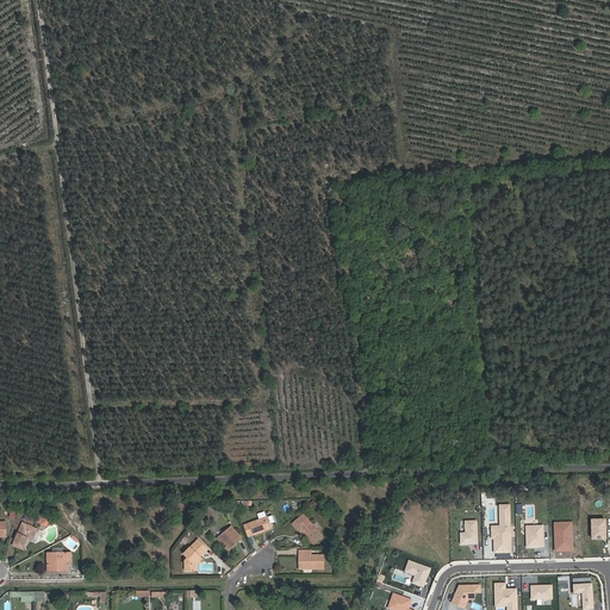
[(512,505),(503,505),(504,526),(495,527),(495,539),(497,539),(498,553),(514,552),(512,505)]
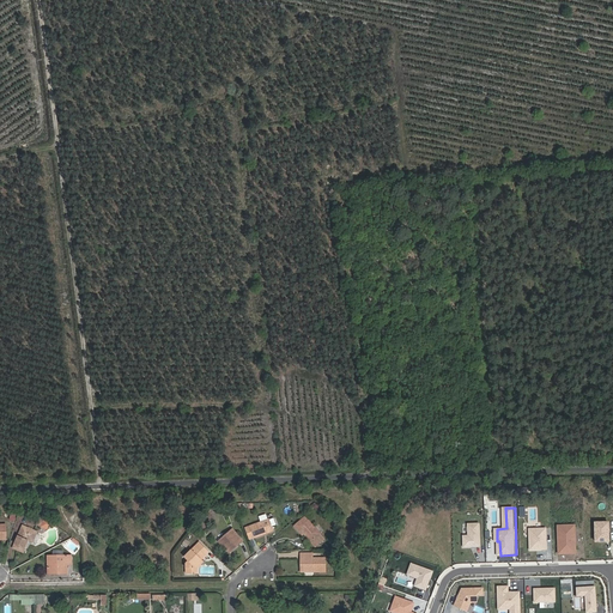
[(304,534),(316,547),(325,540),(305,517),(295,526),(302,535),(304,534)]
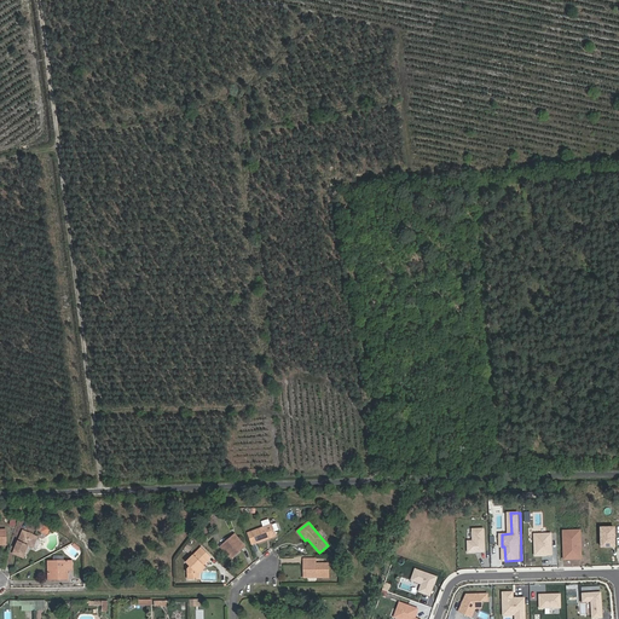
[(50,533),(51,526),(42,524),(40,531),(50,533)]
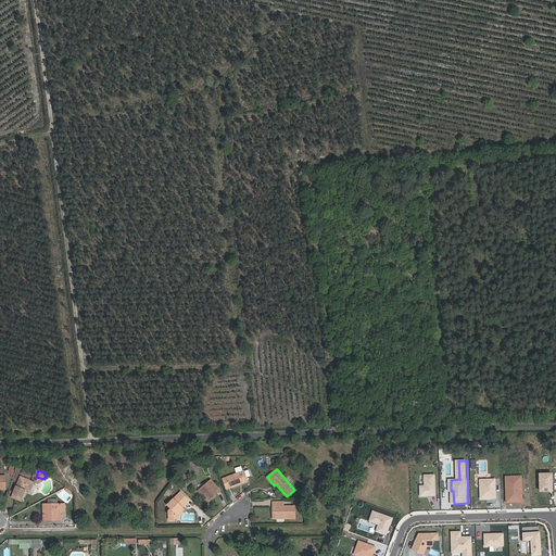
[(244,470),(227,477),(226,476),(223,478),(227,489),(248,481),(244,470)]
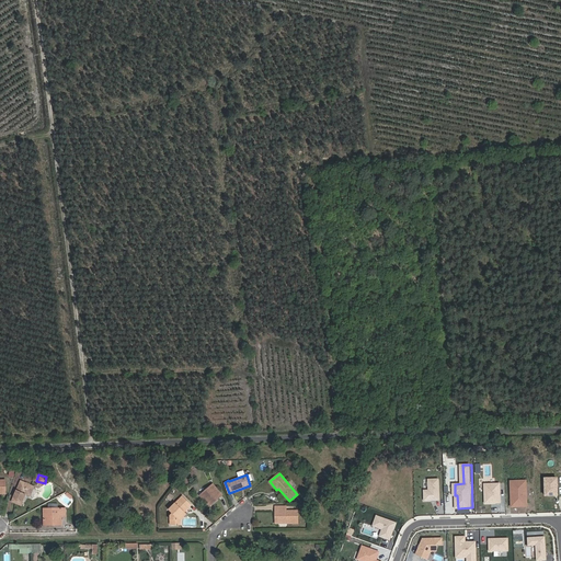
[(427,490),(427,500),(443,500),(443,479),(432,479),(432,490),(427,490)]
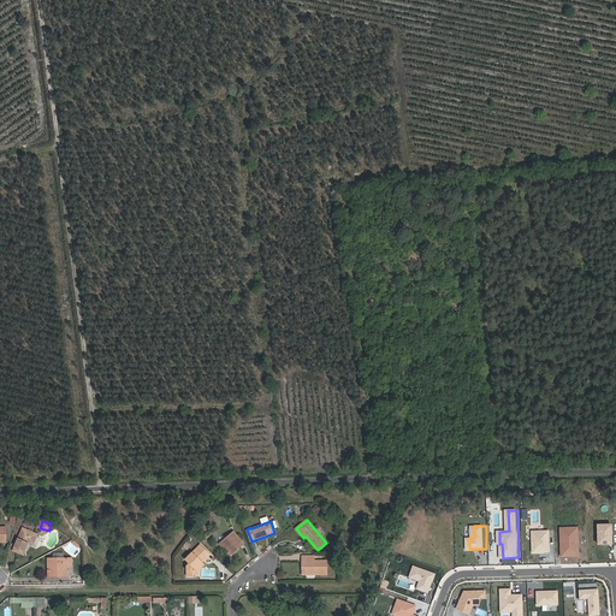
[(611,526),(598,526),(599,544),(612,544),(611,526)]
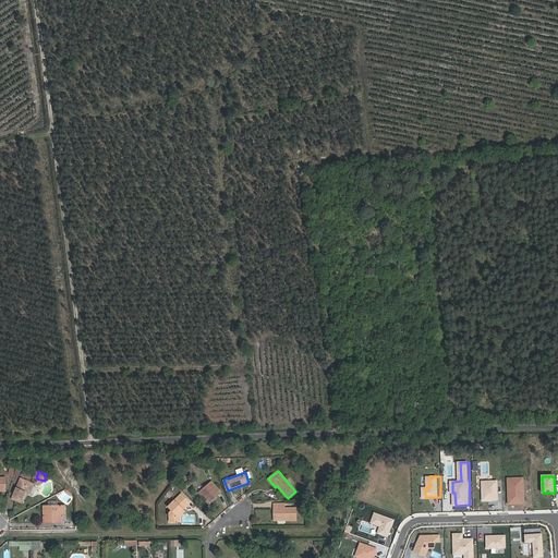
[(524,477),(509,478),(510,504),(525,502),(524,477)]
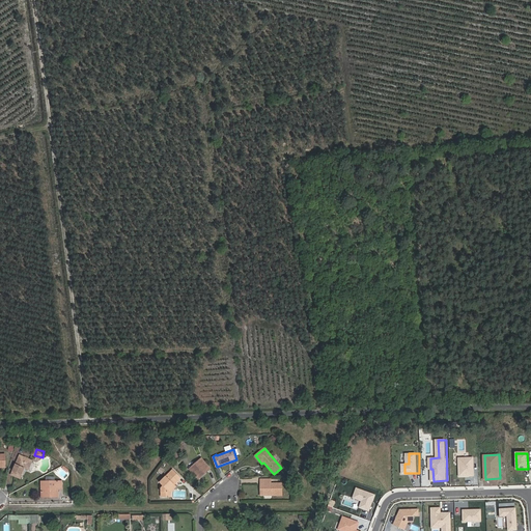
[(21,478),(25,468),(29,470),(32,460),(21,455),(11,474),(21,478)]
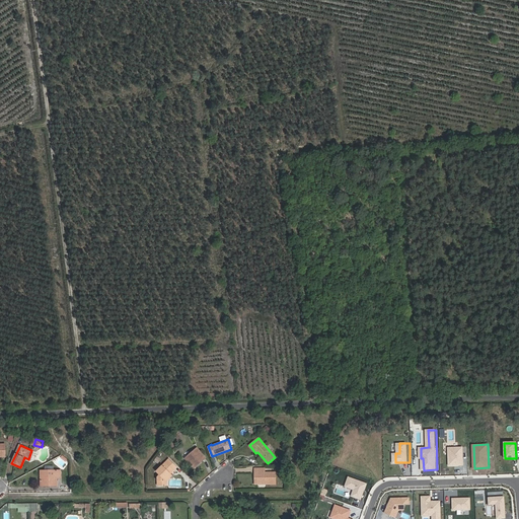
[(197,447),(186,457),(194,468),(198,464),(197,463),(201,460),(202,461),(206,458),(197,447)]
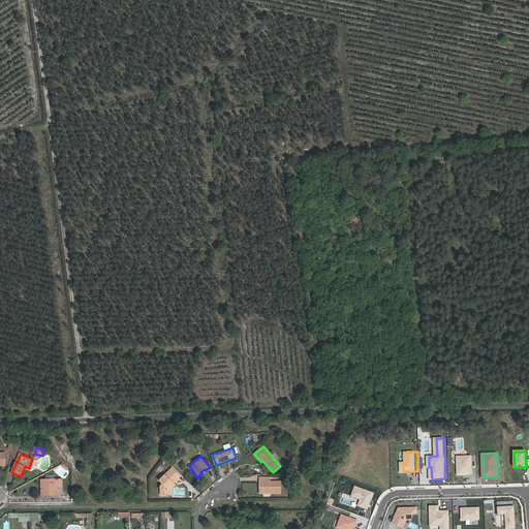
[(472,456),(458,456),(459,474),(473,474),(472,456)]
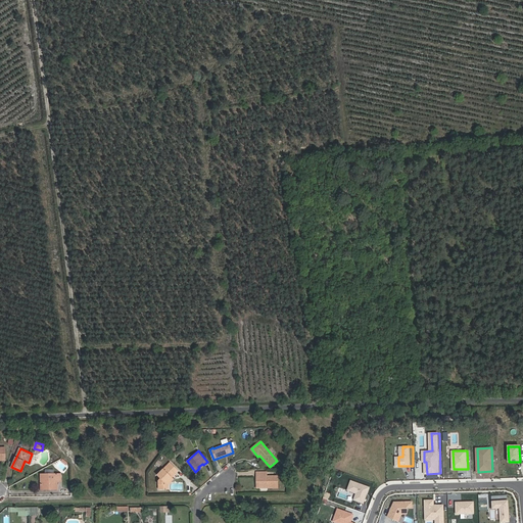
[(171,462),(157,475),(160,479),(159,480),(159,489),(168,489),(167,482),(179,471),(171,462)]
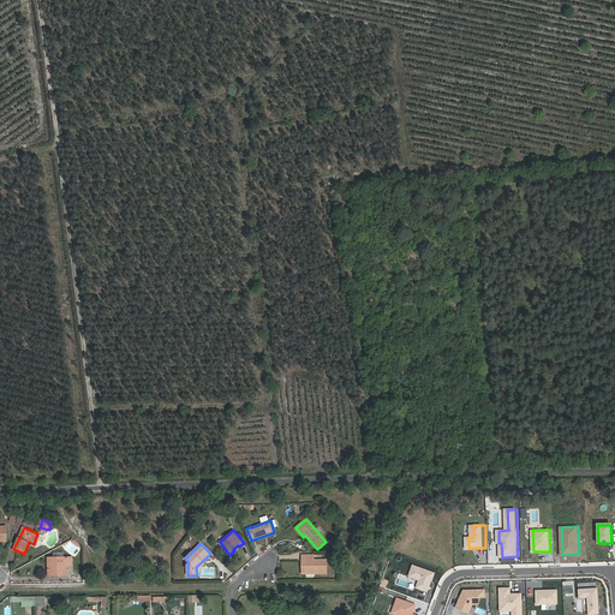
[(327,560),(314,560),(314,555),(302,555),(302,562),(305,562),(305,573),(315,572),(315,574),(327,573),(327,560)]
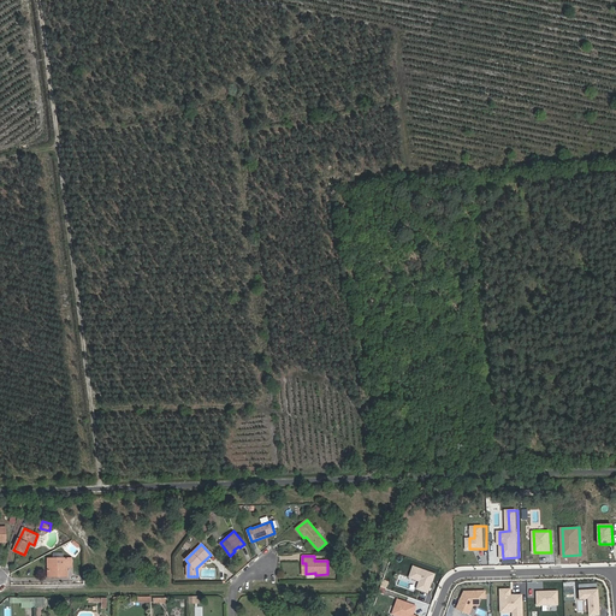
[(72,558),(48,558),(49,574),(61,574),(61,576),(67,576),(67,567),(72,567),(72,558)]
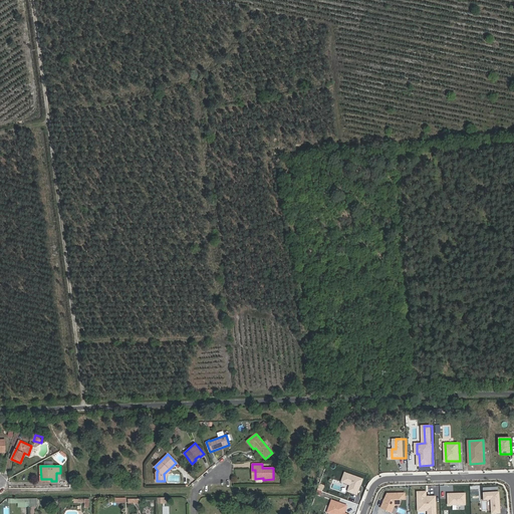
[(362,479),(345,472),(341,481),(350,484),(348,491),(357,494),(362,479)]
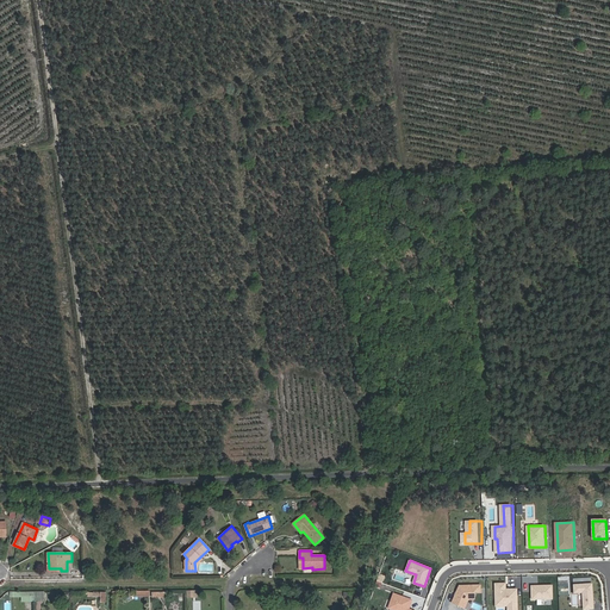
[(505,583),(496,584),(496,601),(508,601),(508,605),(508,609),(517,609),(517,589),(510,589),(505,589),(505,587),(505,583)]
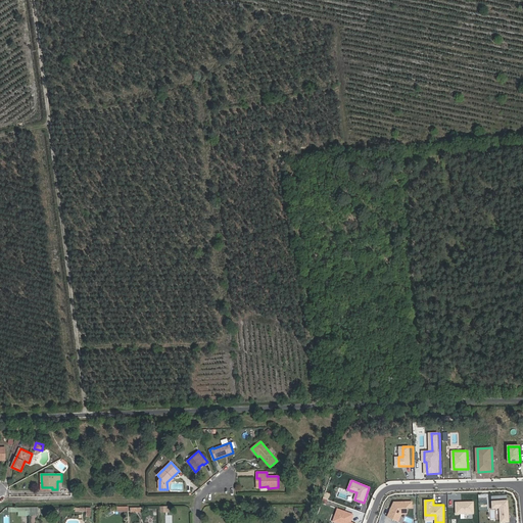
[(508,501),(491,502),(491,509),(498,508),(500,522),(509,522),(508,515),(507,515),(507,513),(508,513),(508,501)]
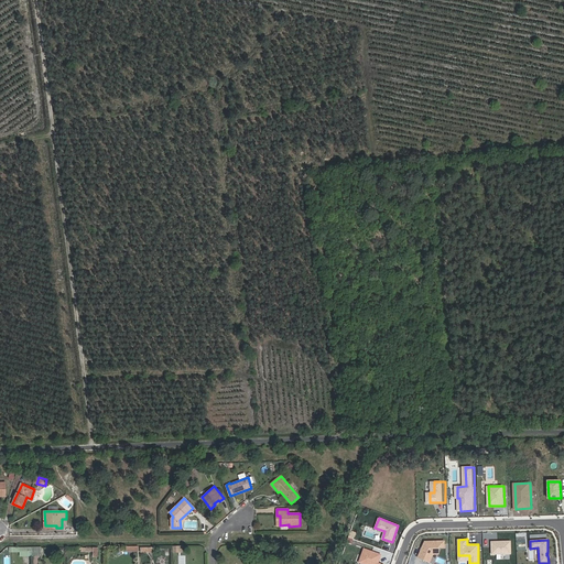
[(444,541),(425,541),(418,557),(430,563),(436,548),(445,546),(444,541)]
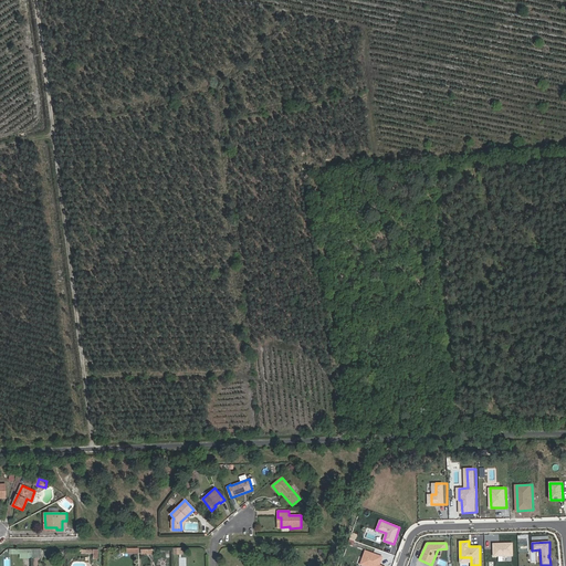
[(512,543),(493,544),(493,556),(513,555),(512,543)]
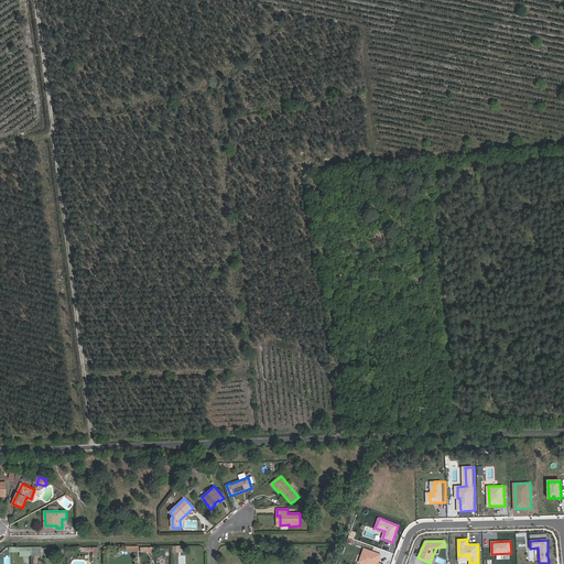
[(381,554),(365,549),(359,562),(365,563),(380,563),(378,563),(377,563),(377,561),(379,561),(381,554)]
